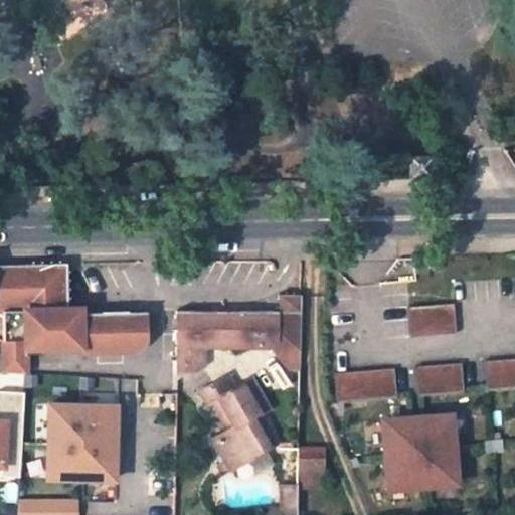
[(411,178),(434,178),(433,155),(411,156),(411,178)]
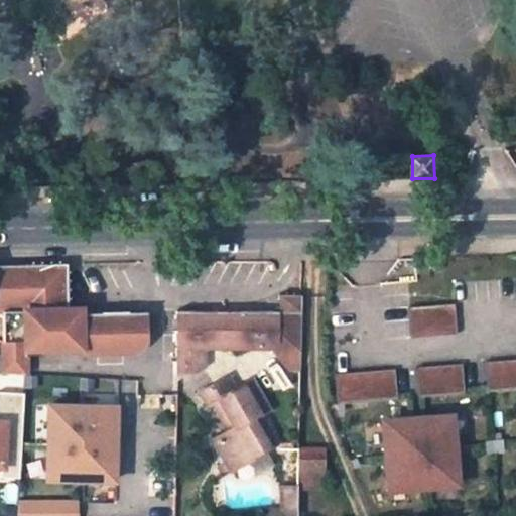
[(0,265),(0,311),(3,312),(3,332),(2,367),(2,373),(25,373),(25,350),(41,350),(41,341),(81,340),(81,349),(81,353),(136,351),(146,341),(146,311),(81,313),(81,308),(67,308),(67,293),(67,264),(0,265)]
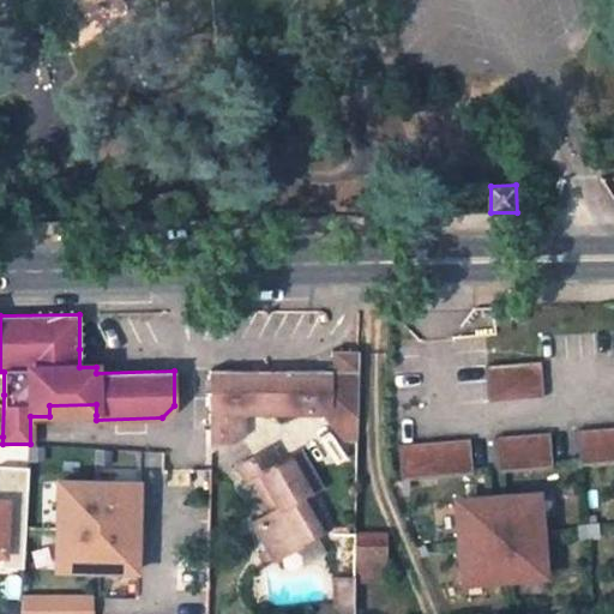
[(335,373),(214,371),(211,441),(234,441),(245,435),(245,413),(324,415),(344,441),(357,441),(360,353),(336,353),(335,373)]
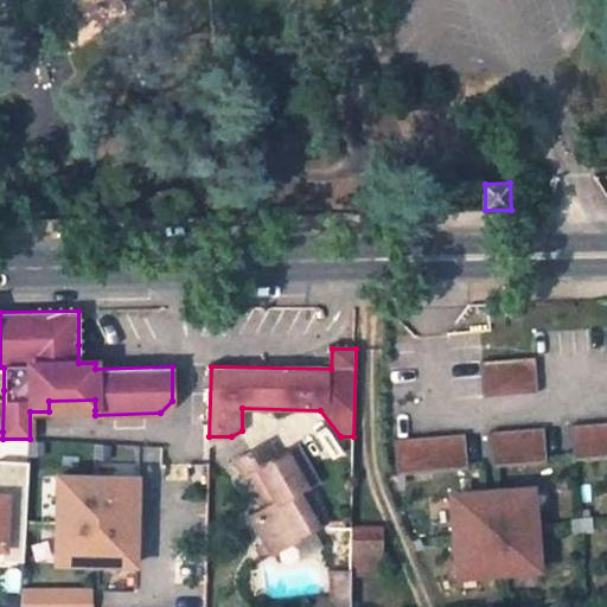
[(485,395),(538,389),(535,353),(481,358),(485,395)]
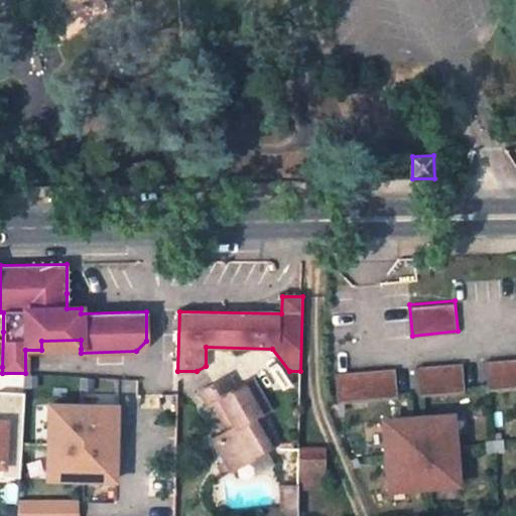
[(489,390),(515,386),(515,356),(486,359),(489,390)]
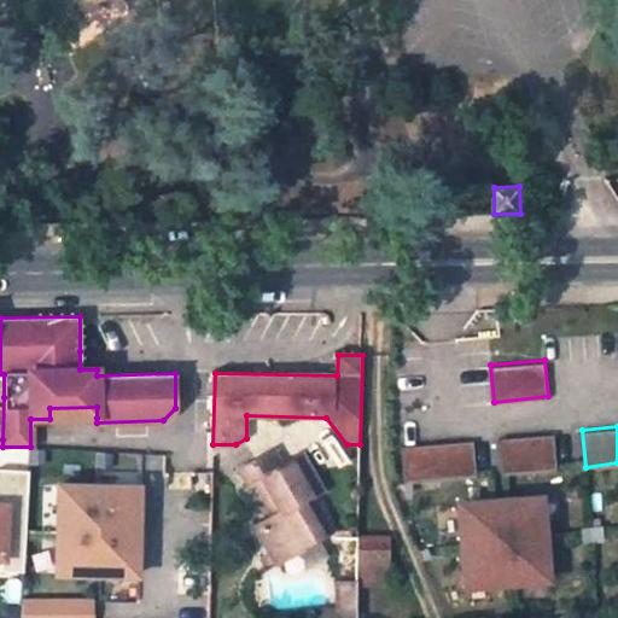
[(503,474),(558,468),(554,432),(500,438),(503,474)]
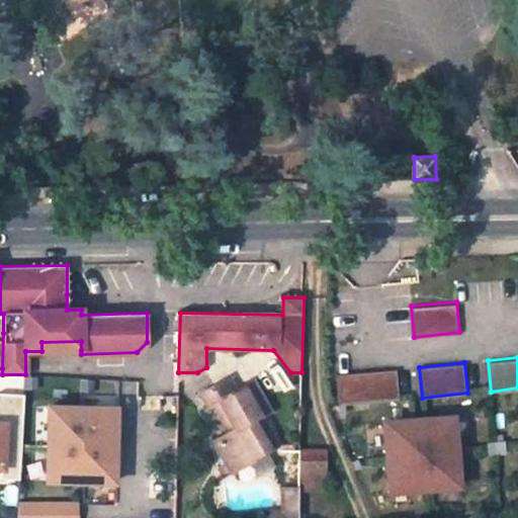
[(345,405),(400,400),(397,368),(337,374),(340,413),(346,412),(345,405)]
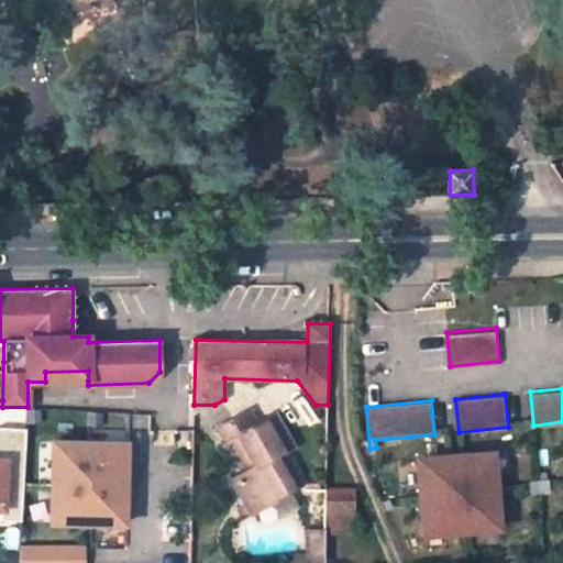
[(294,449),(275,415),(256,424),(249,412),(219,428),(228,443),(232,441),(250,472),(232,481),(245,505),(238,508),(243,518),(295,489),(276,457),(284,453),(294,449)]
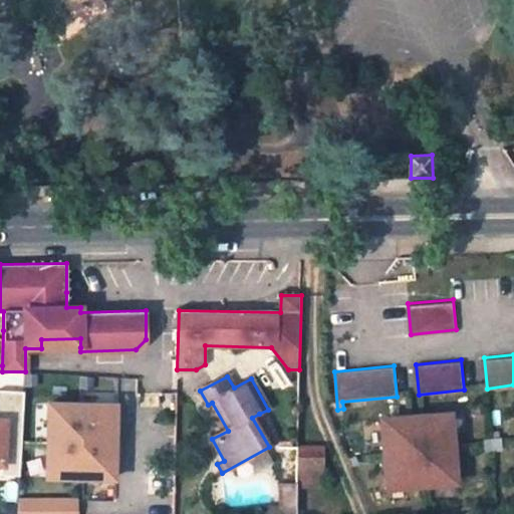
[(0,473),(17,475),(21,391),(9,390),(0,390),(0,473)]
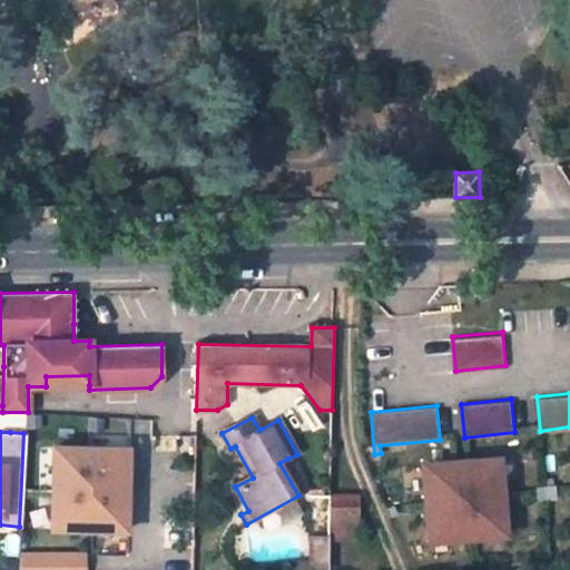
[(125,446),(51,446),(50,528),(125,528),(125,446)]
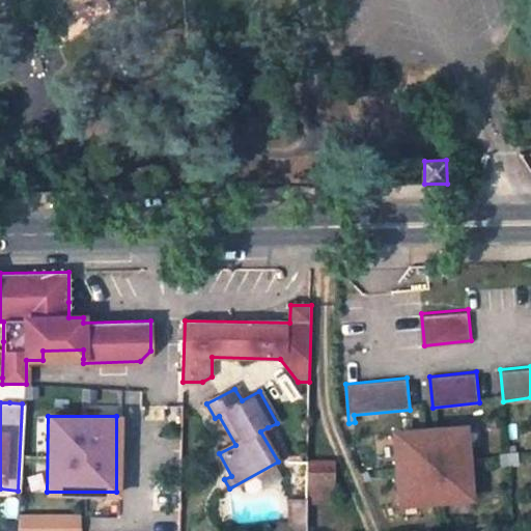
[(204,423),(219,453),(235,445),(219,416),(215,418),(204,423)]
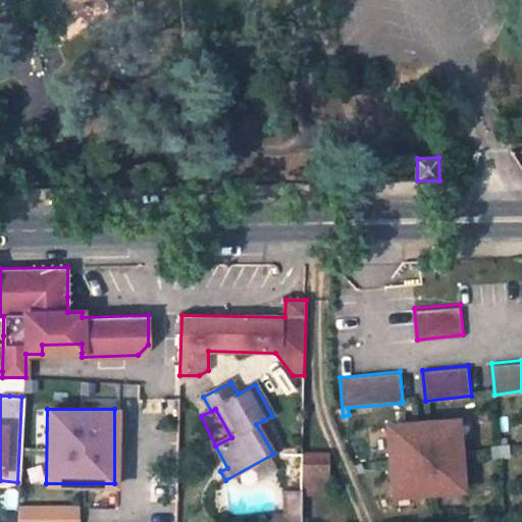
[(386,424),(393,494),(463,488),(457,418),(386,424)]
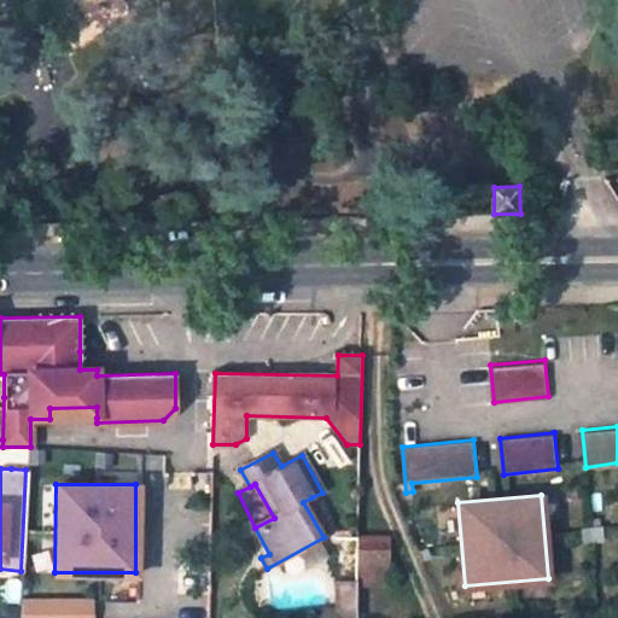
[(303,502),(324,537),(332,534),(312,497),(303,502)]
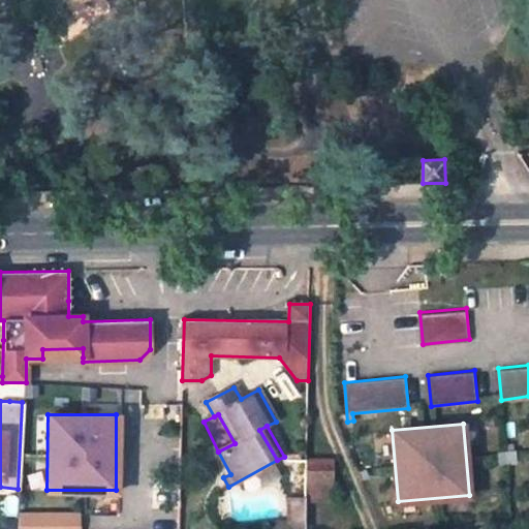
[(306,459),(305,490),(332,490),(332,459),(306,459)]
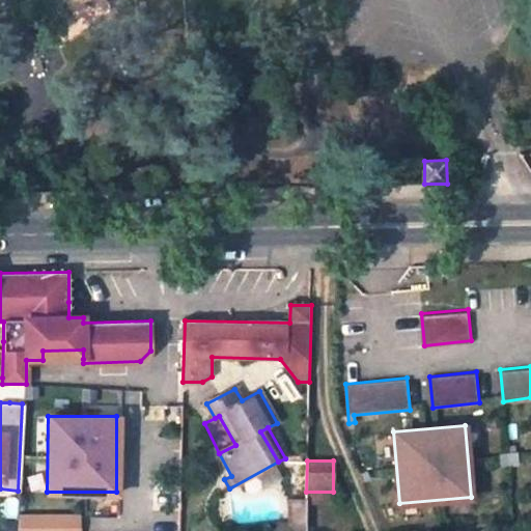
[(306,501),(333,502),(333,492),(306,492),(306,498),(306,501)]
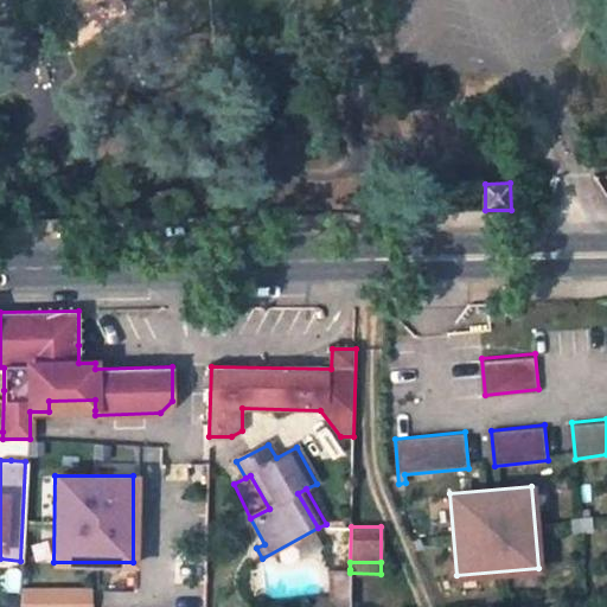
[(350,569),(331,568),(330,599),(330,606),(347,606),(350,573),(350,569)]
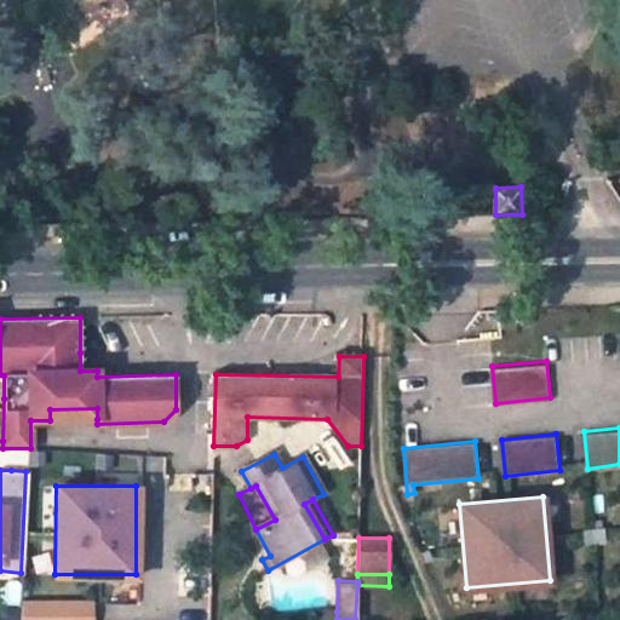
[(93,619),(95,598),(22,598),(21,619),(93,619)]
